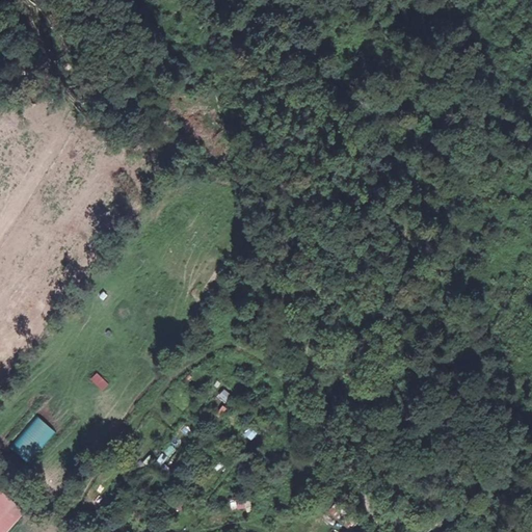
[(101,392),(108,384),(98,372),(89,378),(101,392)]
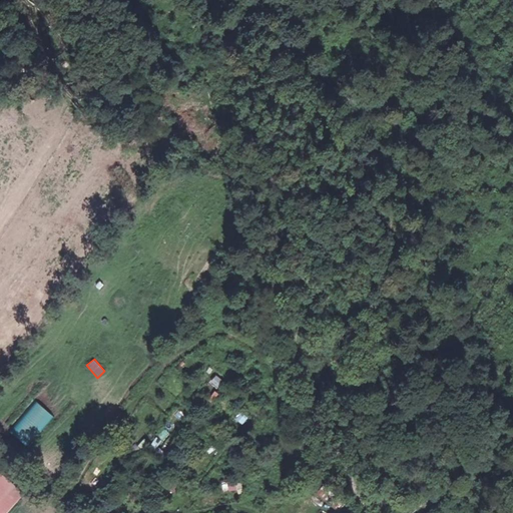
[(209,380),(216,388),(223,382),(217,374),(209,380)]
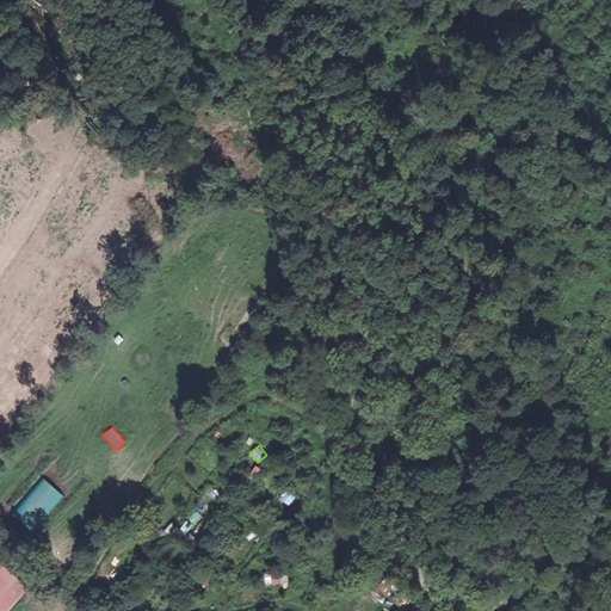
[(11,514),(32,532),(63,497),(43,479),(11,514)]
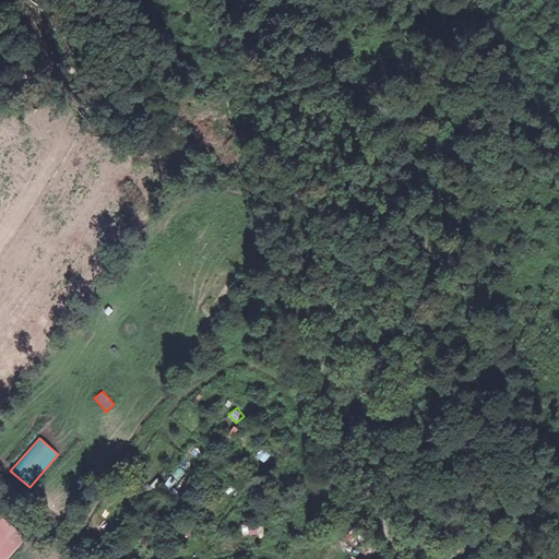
[(162,484),(167,490),(177,483),(171,476),(162,484)]
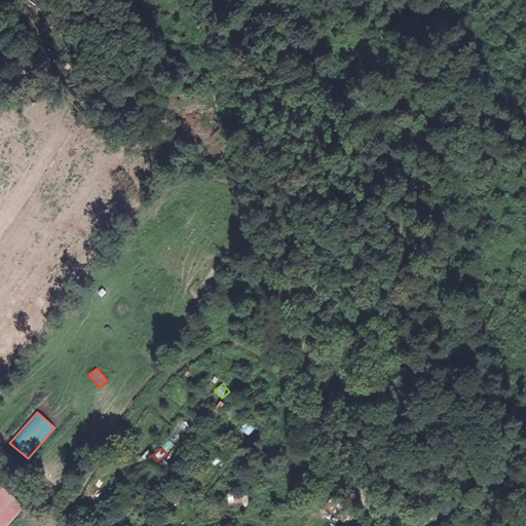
[(3,489),(0,492),(0,525),(6,525),(24,508),(3,489)]
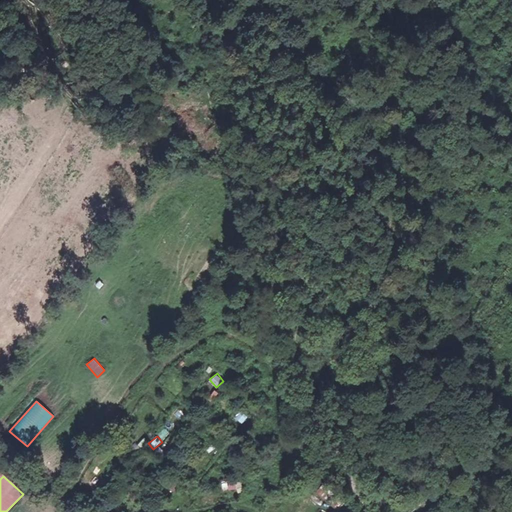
[(164,486),(174,492),(180,481),(171,476),(164,486)]
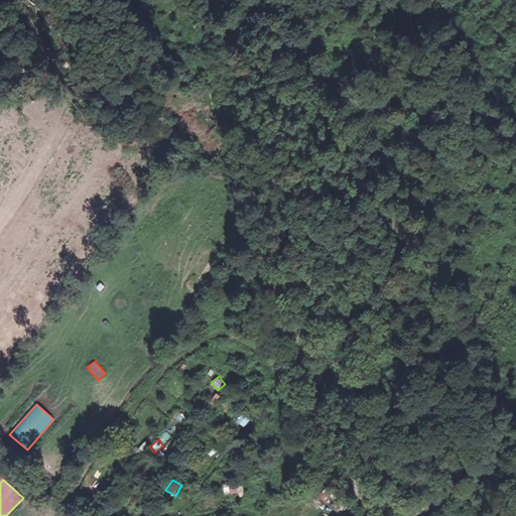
[(222,486),(223,495),(244,493),(244,484),(222,486)]
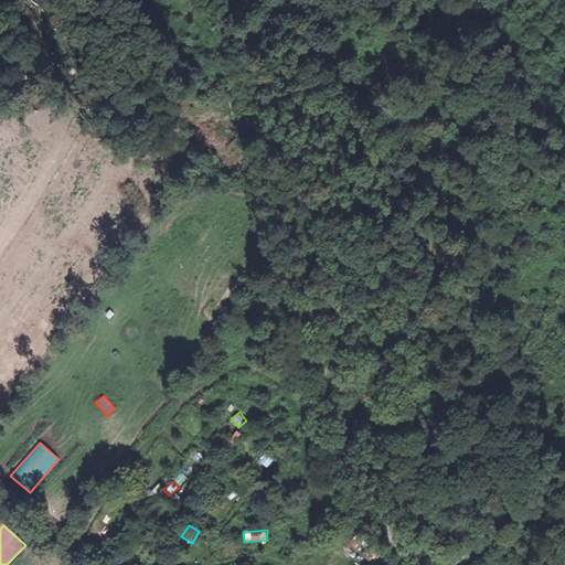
[(368,533),(352,550),(371,564),(375,564),(387,552),(368,533)]
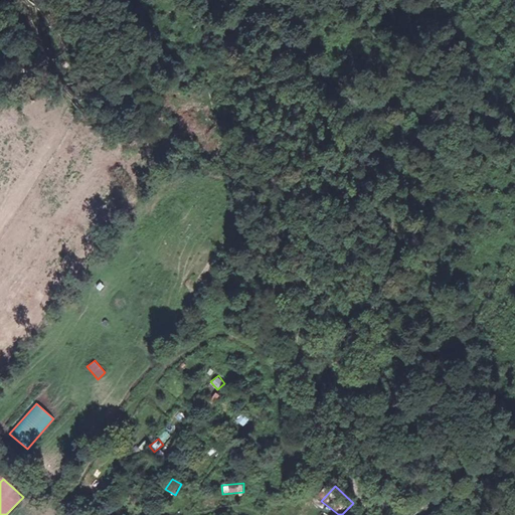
All buildings are outlined.
